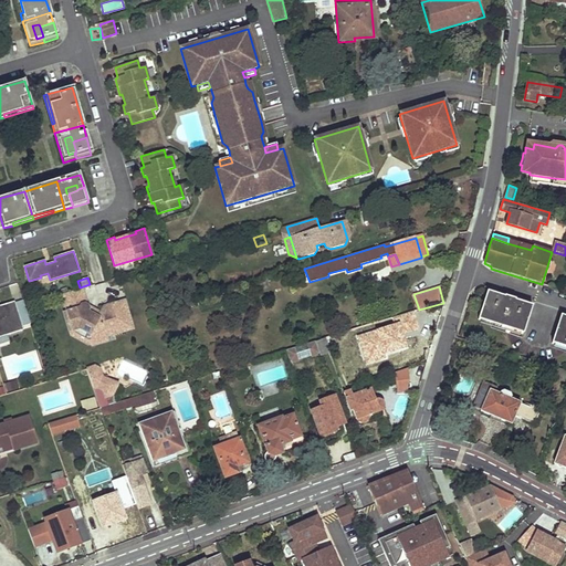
[(124,300),(104,306),(101,313),(98,317),(87,311),(88,308),(87,306),(82,287),(62,294),(67,312),(64,312),(70,331),(80,328),(90,334),(92,343),(93,344),(107,339),(106,336),(133,328),(124,300)]
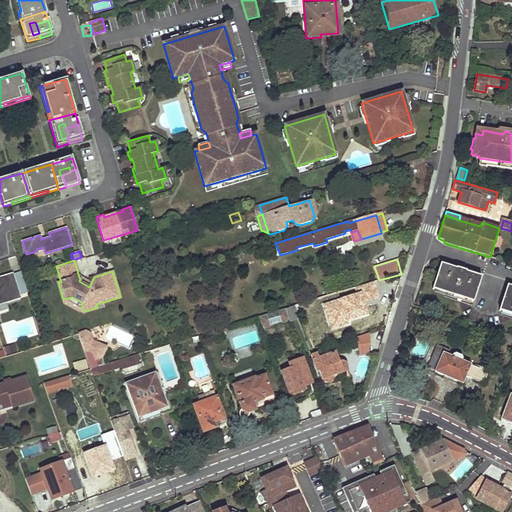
[(445,293),(473,302),(480,282),(472,279),(473,277),(471,276),(469,283),(463,281),(465,274),(456,271),(448,269),(448,271),(440,268),(433,289),(445,293)]
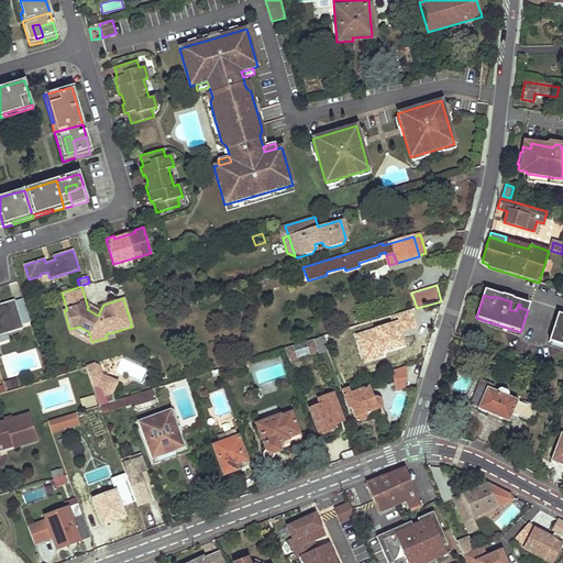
[(1,305),(0,305),(0,342),(9,340),(7,333),(6,333),(4,330),(12,328),(13,331),(23,328),(14,300),(1,305)]
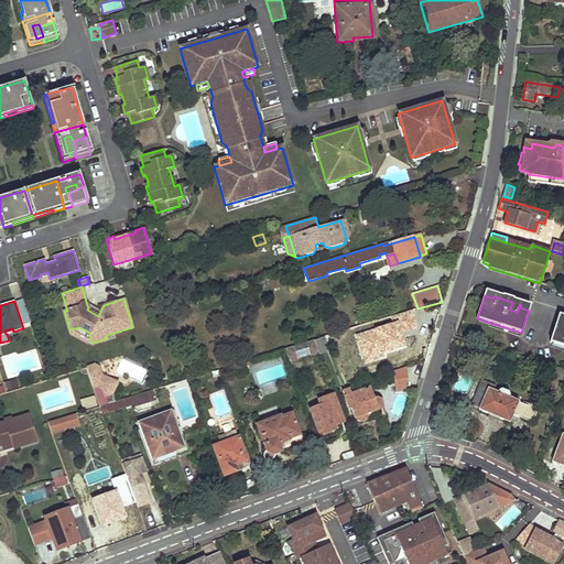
[(519,304),(512,302),(510,310),(517,312),(519,304)]
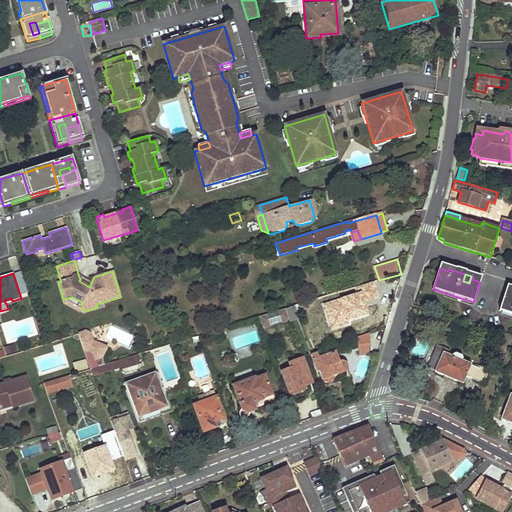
[(89,287),(91,283),(79,277),(80,279),(79,281),(89,287)]
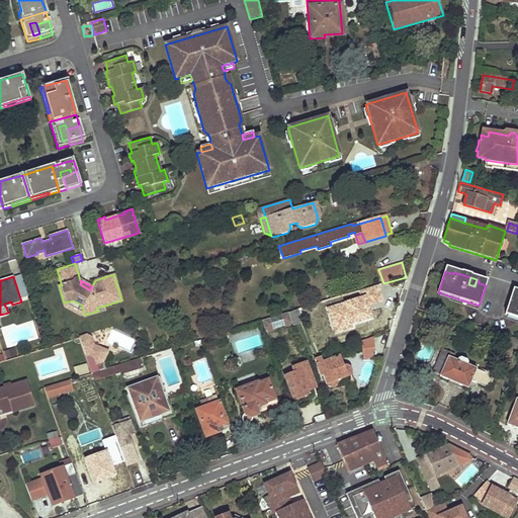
[(360,297),(328,309),(336,332),(352,327),(351,324),(371,318),(367,306),(382,300),(377,285),(358,291),(360,297)]
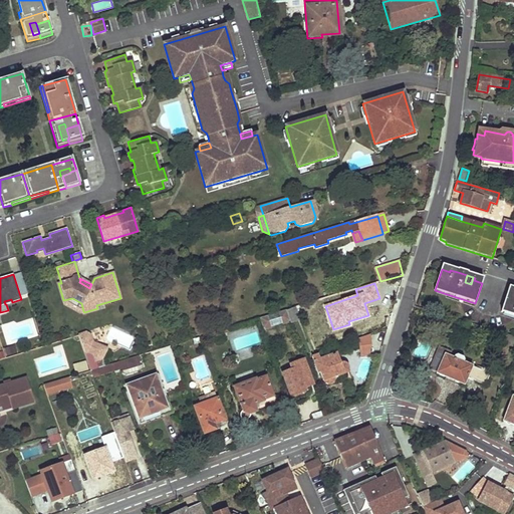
[(513,315),(513,293),(508,292),(502,312),(513,315)]
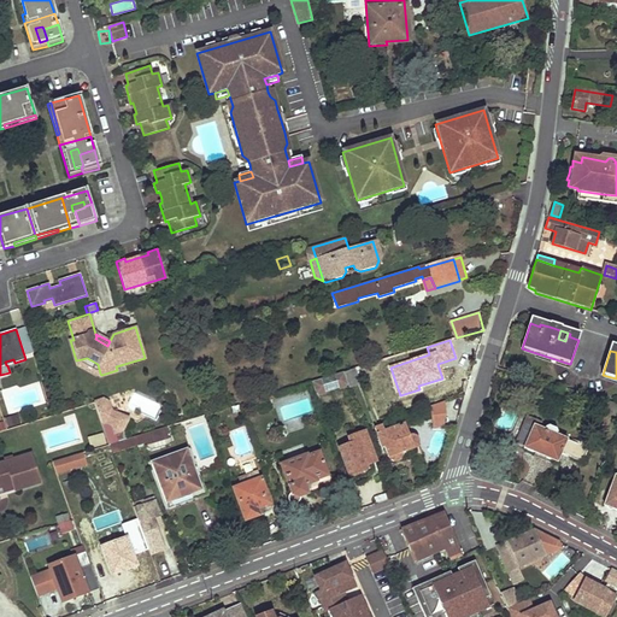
[(98,364),(87,358),(76,360),(77,365),(95,375),(100,374),(98,364)]
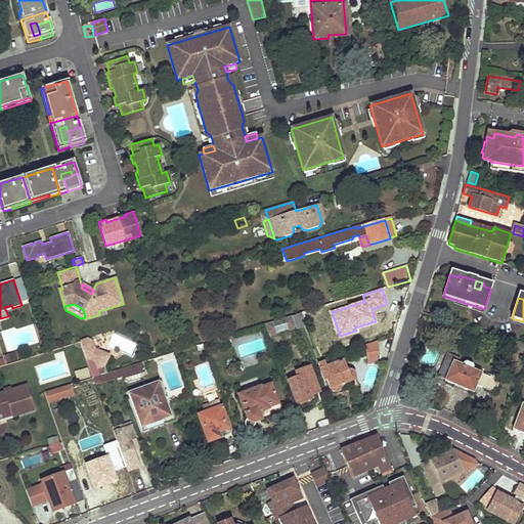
[(296,330),(306,326),(305,322),(302,313),(292,316),(296,330)]
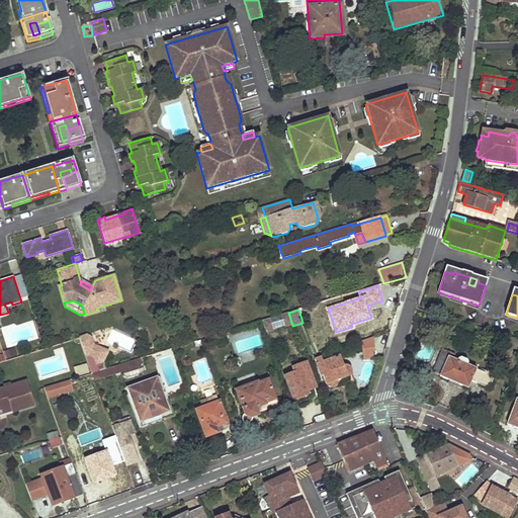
[(270,317),(262,320),(268,333),(275,330),(270,317)]
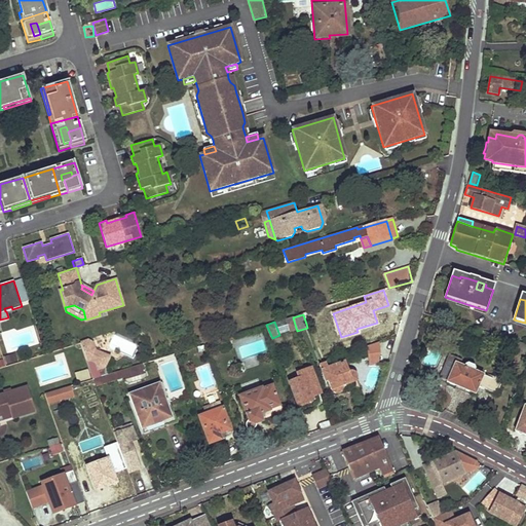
[(502,345),(513,349),(516,341),(504,338),(502,345)]
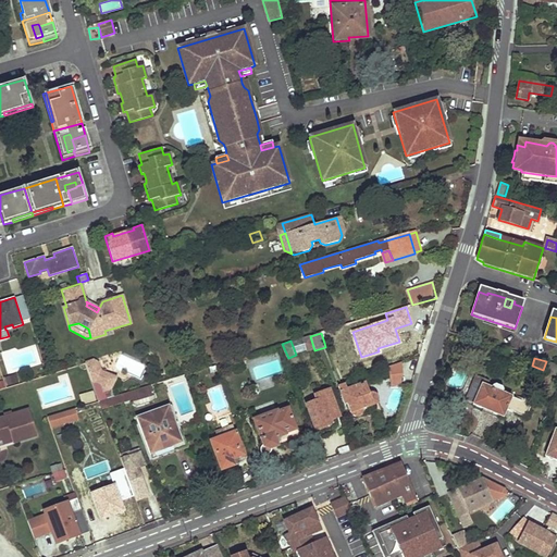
[(106,399),(113,397),(111,390),(116,376),(100,370),(99,364),(93,361),(85,363),(98,401),(106,399)]
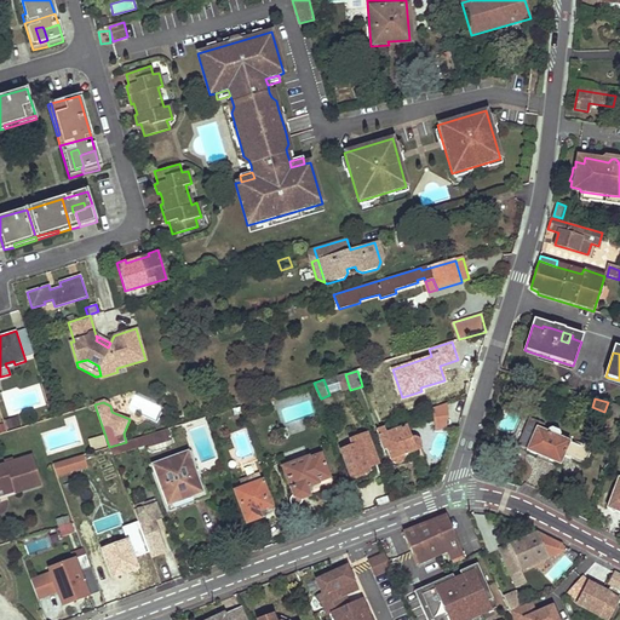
[(618,406),(608,402),(604,412),(615,414),(618,406)]
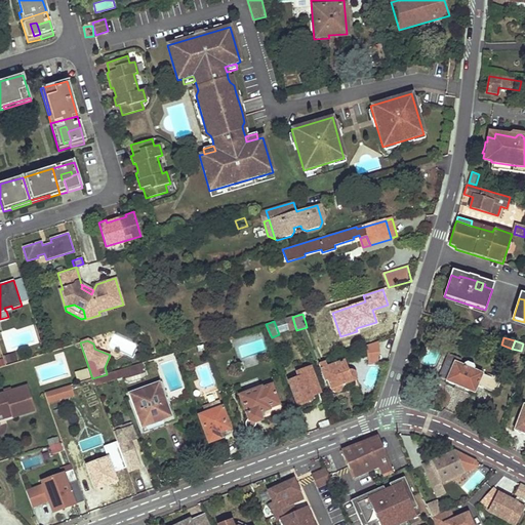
[(378,342),(367,347),(368,363),(379,363),(378,342)]
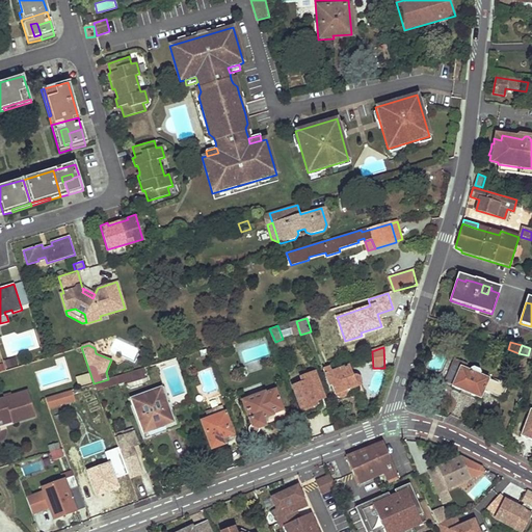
[(452,387),(480,398),(483,391),(502,399),(508,384),(499,381),(498,383),(464,370),(467,364),(457,360),(447,382),(453,386),(452,387)]
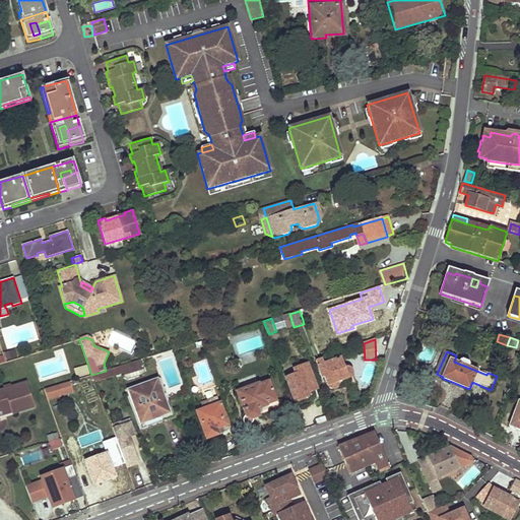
[(141,361),(122,367),(123,372),(124,374),(143,368),(141,361)]
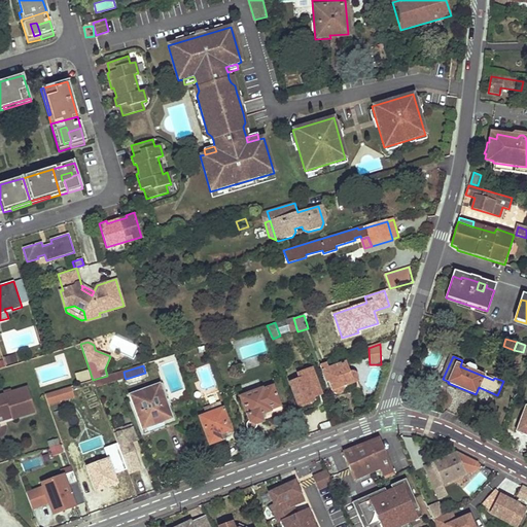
[(309,365),(296,370),(299,375),(310,371),(309,365)]
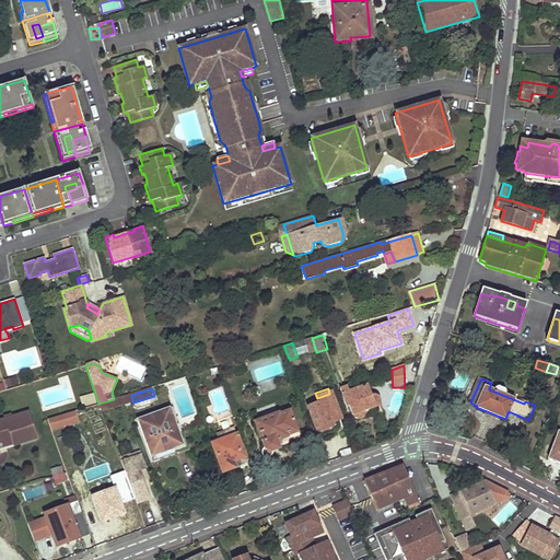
[(363,419),(380,412),(377,407),(378,406),(378,403),(377,398),(374,396),(371,395),(369,391),(350,398),(348,392),(342,393),(341,396),(346,407),(348,406),(352,417),(357,420),(363,419)]
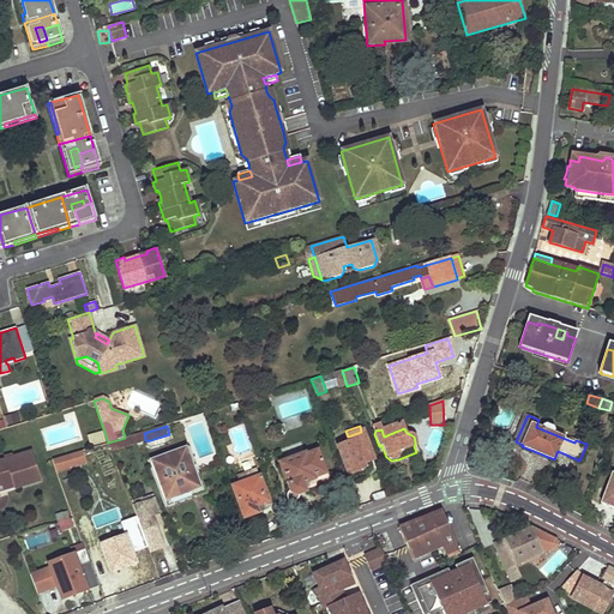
[(102,432),(89,435),(92,445),(106,441),(102,432)]
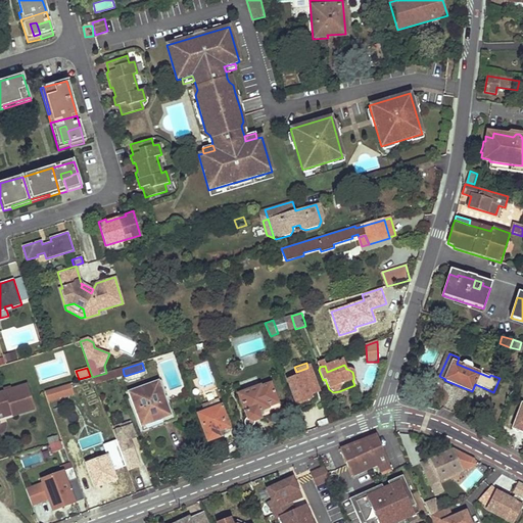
[(112,371),(114,377),(124,374),(123,369),(122,368),(112,371)]
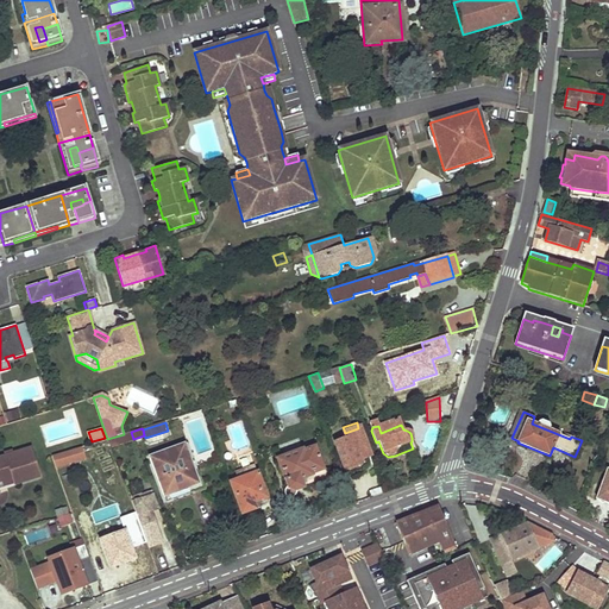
[(346,439),(336,443),(345,470),(362,464),(360,460),(369,457),(358,428),(345,433),(346,439)]
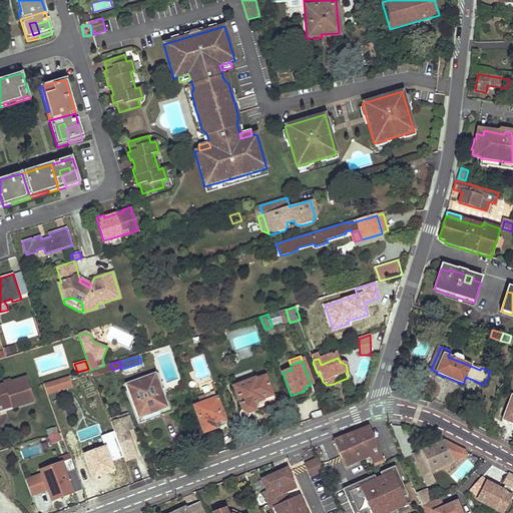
[(92,377),(112,370),(110,364),(104,366),(97,368),(90,370),(92,377)]
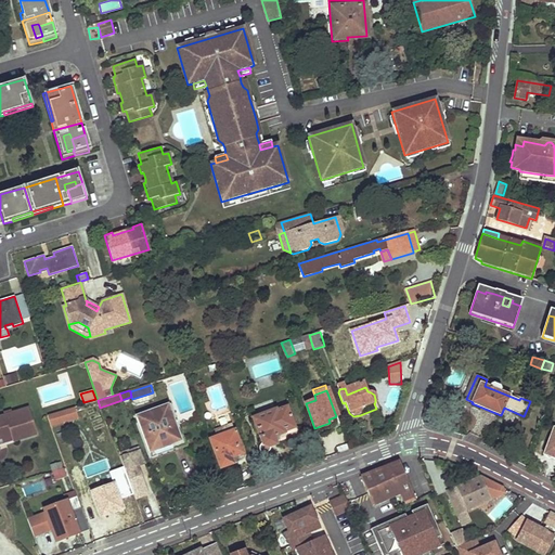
[(171,404),(168,405),(181,442),(150,454),(151,459),(186,446),(171,404)]
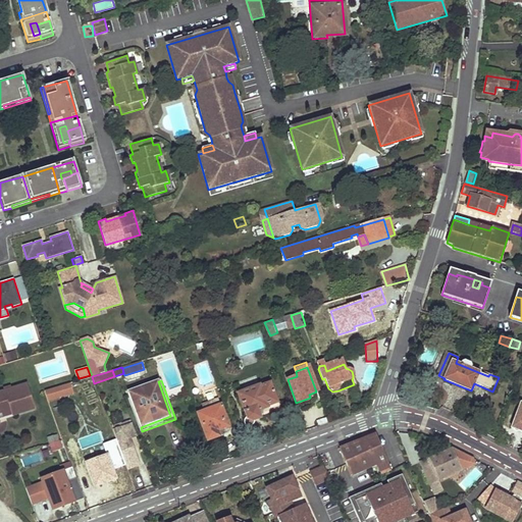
[(141,427),(170,416),(158,381),(127,393),(141,427)]
